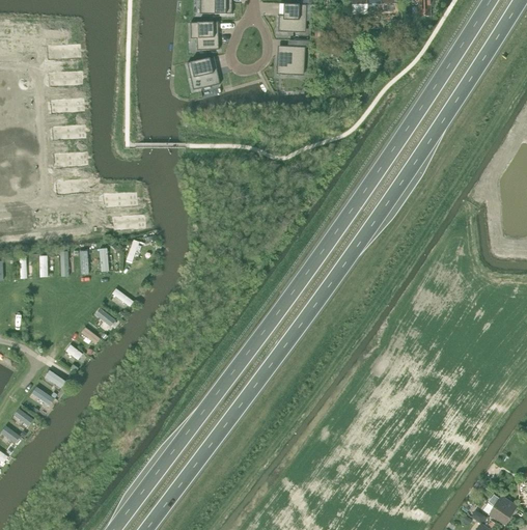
[(195,0),(196,4),(199,4),(199,14),(227,14),(227,2),(222,2),(221,0),(195,0)]
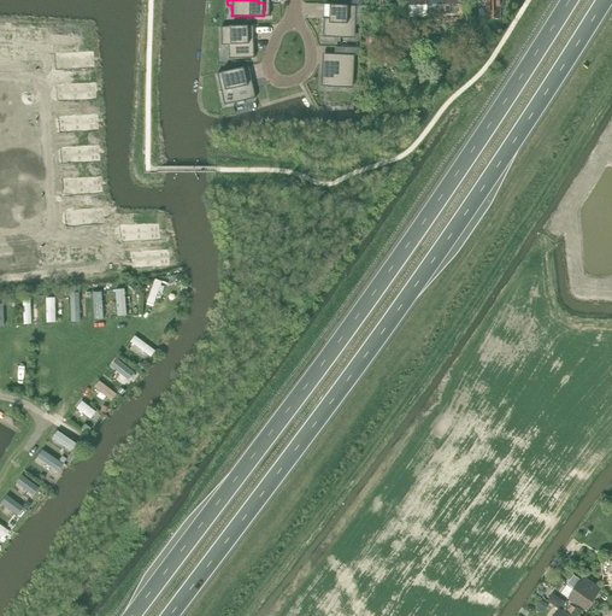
[(371,0),(372,9),(371,12),(377,12),(386,12),(386,5),(383,5),(383,0),(371,0)]
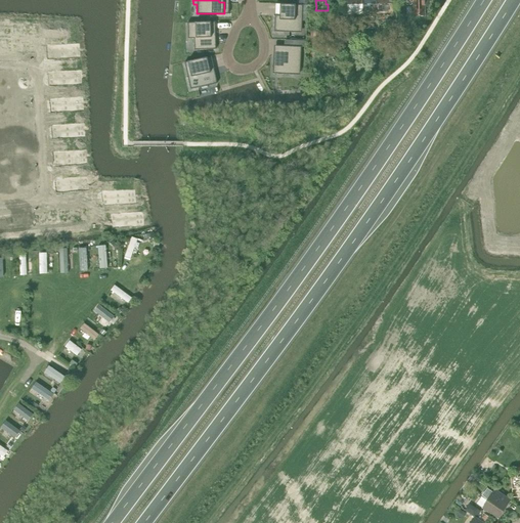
[(341,17),(357,16),(356,0),(340,0),(340,4),(339,4),(339,13),(341,13),(341,17)]
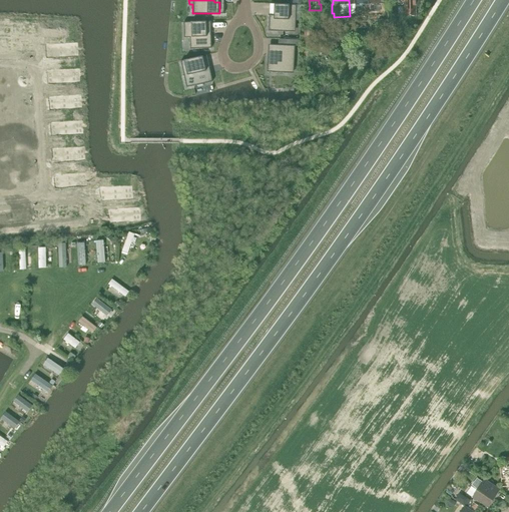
[(350,22),(385,21),(384,0),(349,0),(350,16),(350,22)]
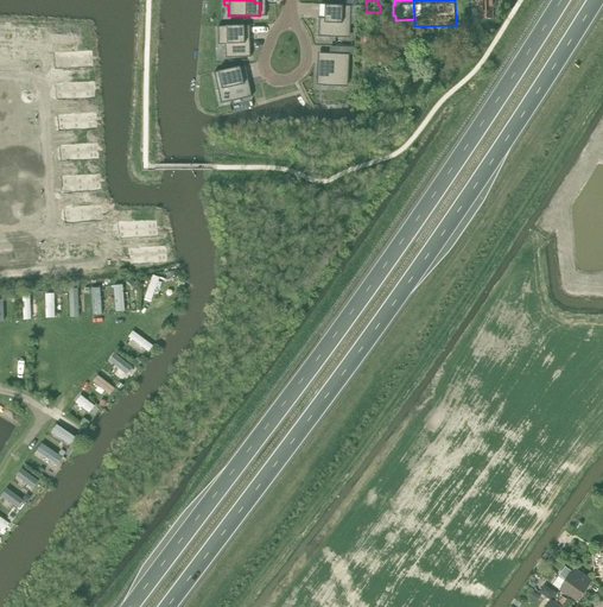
[(474,18),(488,18),(486,0),(469,0),(474,0),(474,18)]
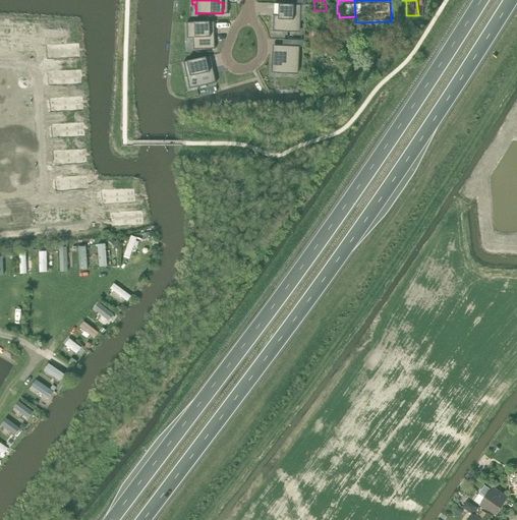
[(296,4),(274,3),(274,14),(269,14),(269,31),(290,32),(290,19),(296,20),(296,4)]
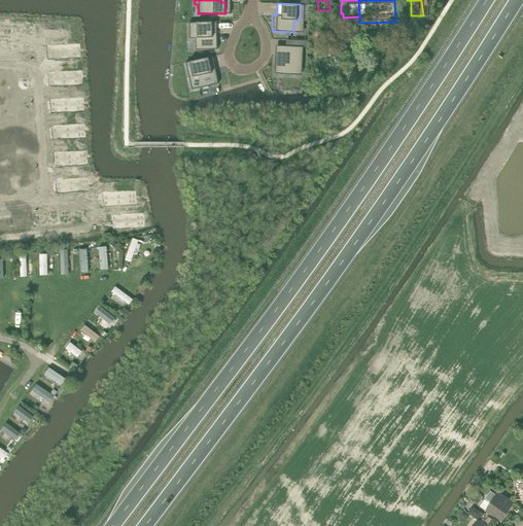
[(322,16),(322,10),(317,10),(318,7),(311,7),(310,16),(322,16)]
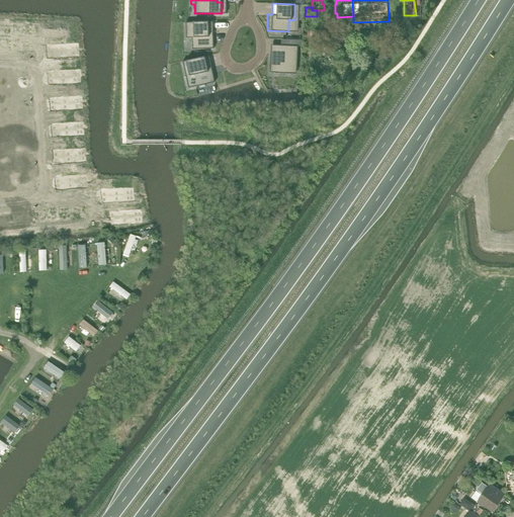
[(203,21),(181,21),(182,37),(187,37),(188,49),(209,48),(208,32),(204,32),(203,21)]
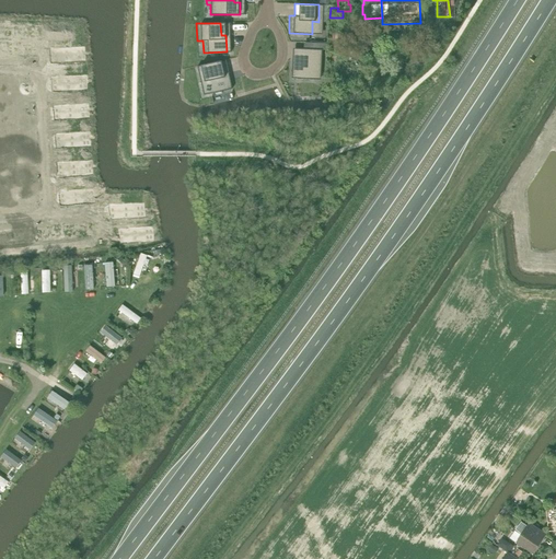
[(317,49),(293,48),(292,60),(288,60),(287,78),(311,79),(311,66),(316,66),(317,49)]
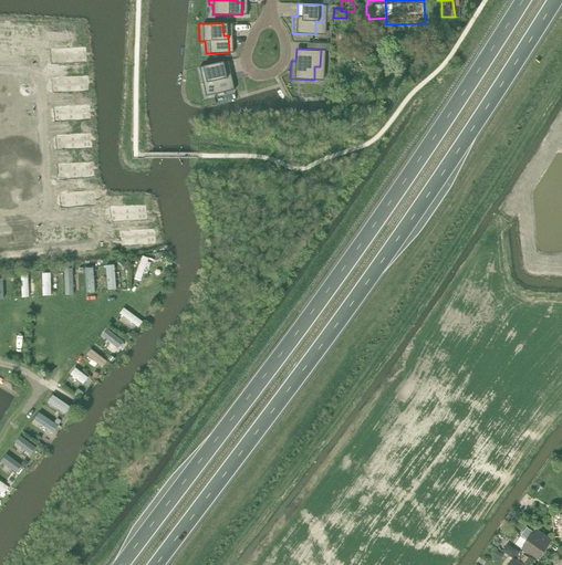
[(330,60),(329,73),(341,73),(341,60),(330,60)]
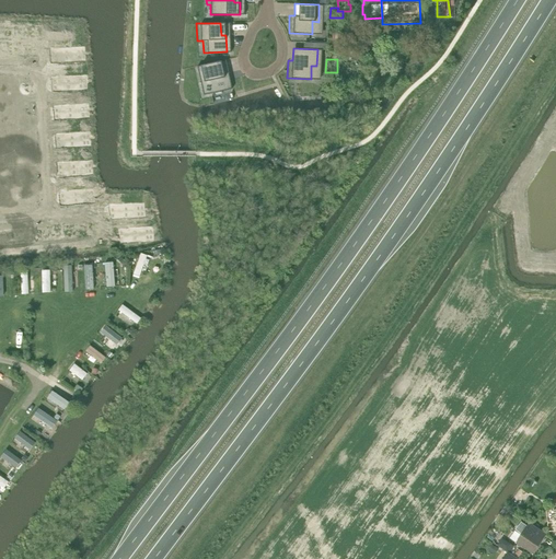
[(217,60),(193,66),(199,94),(228,89),(224,71),(219,72),(217,60)]
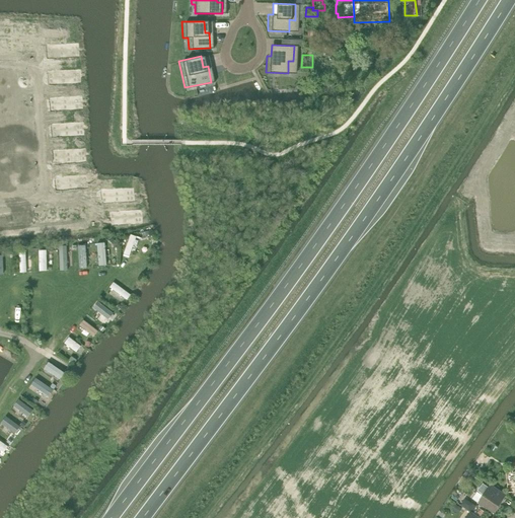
[(345,56),(335,56),(336,65),(345,64),(345,56)]
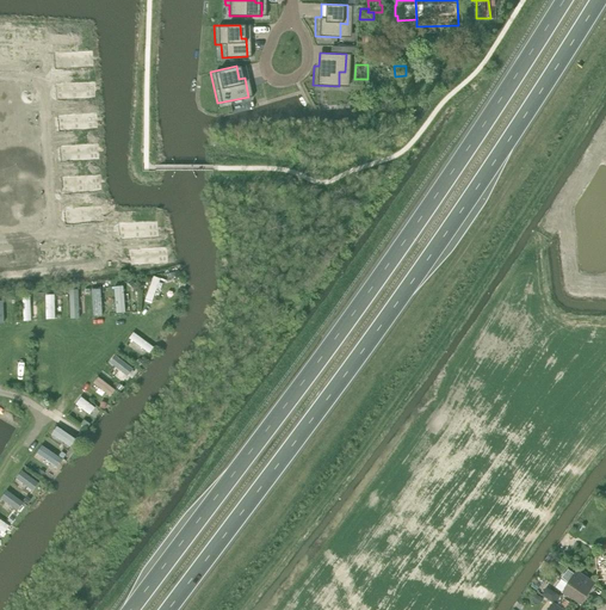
[(153,275),(143,299),(150,301),(160,278),(153,275)]
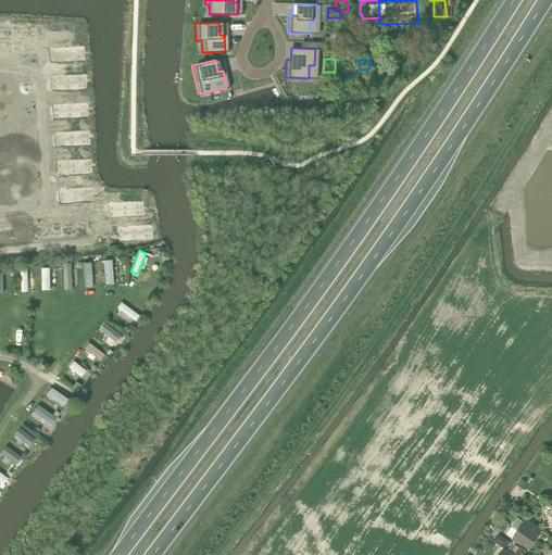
[(103,260),(104,285),(113,285),(112,260),(103,260)]
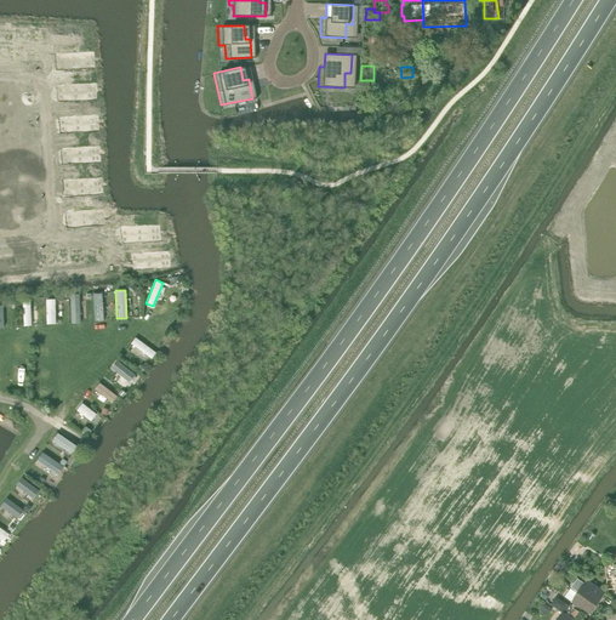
[(150,316),(152,324),(172,322),(171,313),(150,316)]
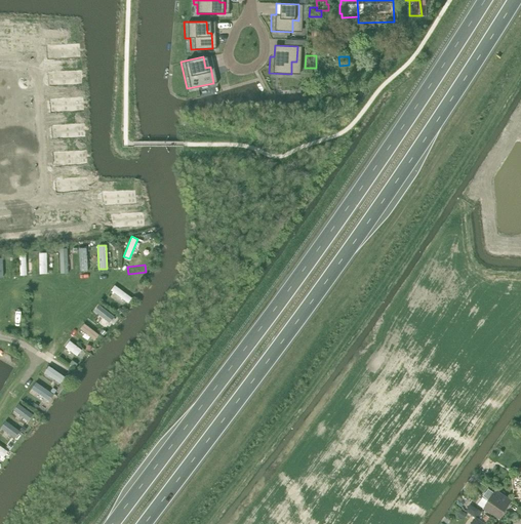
[(128,303),(132,295),(113,284),(110,290),(128,303)]
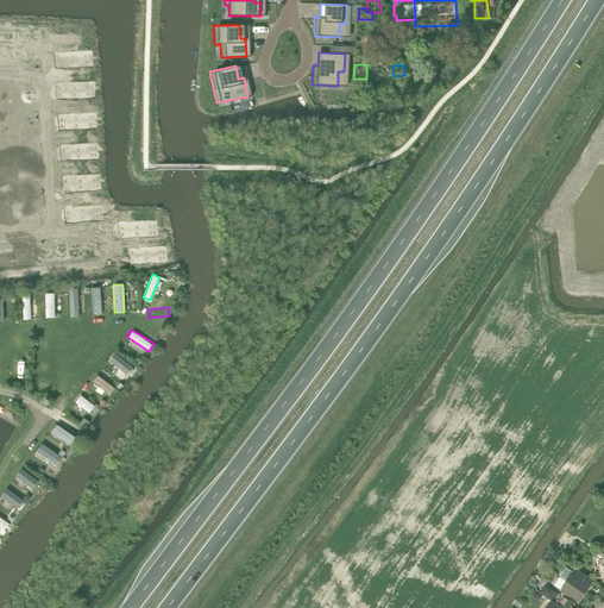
[(114,353),(107,362),(121,373),(129,364),(114,353)]
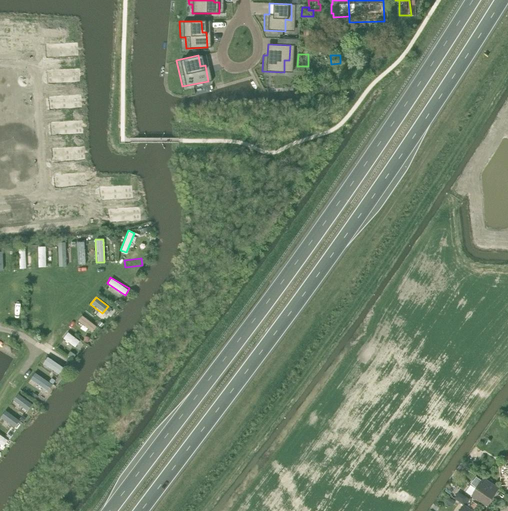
[(93,332),(97,326),(81,315),(77,322),(93,332)]
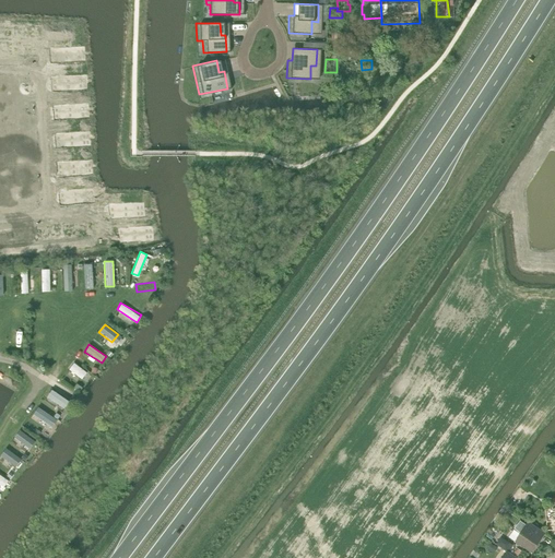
[(73,361),(68,369),(81,379),(86,371),(73,361)]
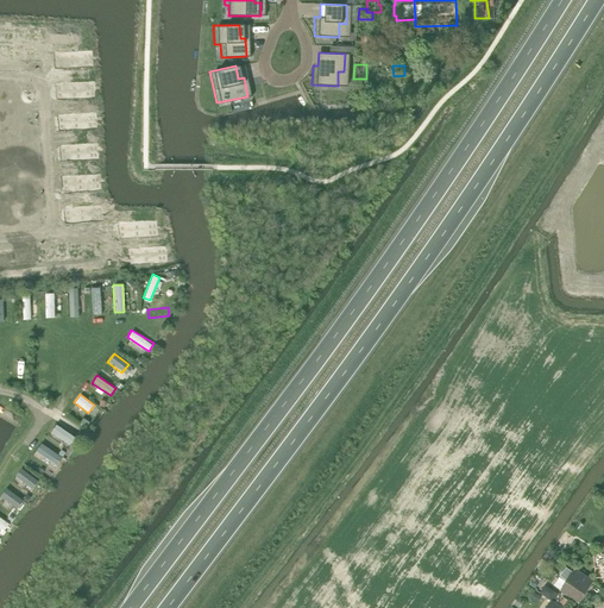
[(70,445),(75,436),(55,424),(49,433),(70,445)]
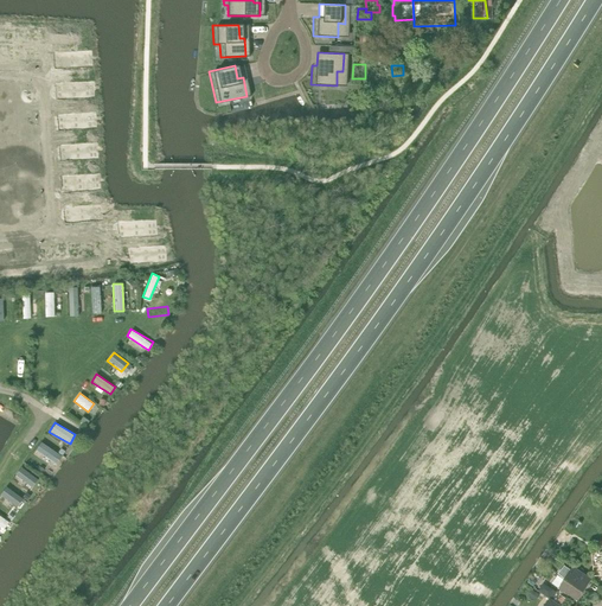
[(32,488),(38,478),(20,466),(13,476),(32,488)]
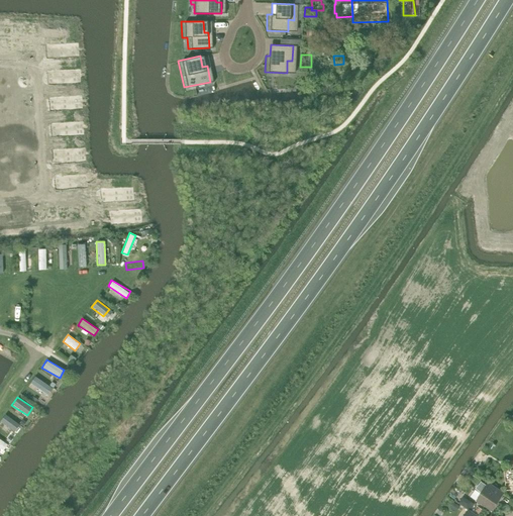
[(14,433),(20,425),(5,413),(0,420),(0,422),(14,433)]
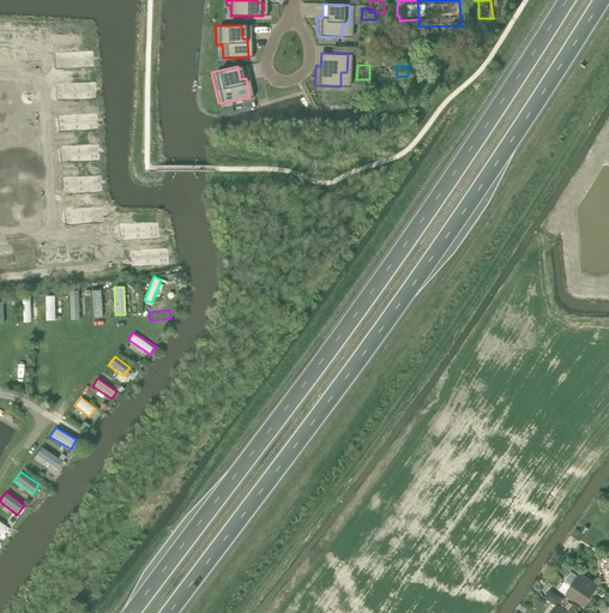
[(0,533),(4,535),(10,527),(0,520),(0,533)]
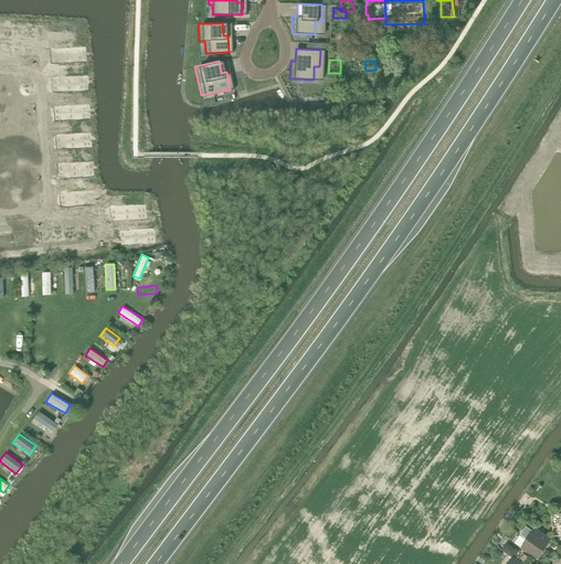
[(521,539),(516,546),(532,559),(546,539),(529,527),(527,530),(521,525),(516,533),(521,539)]
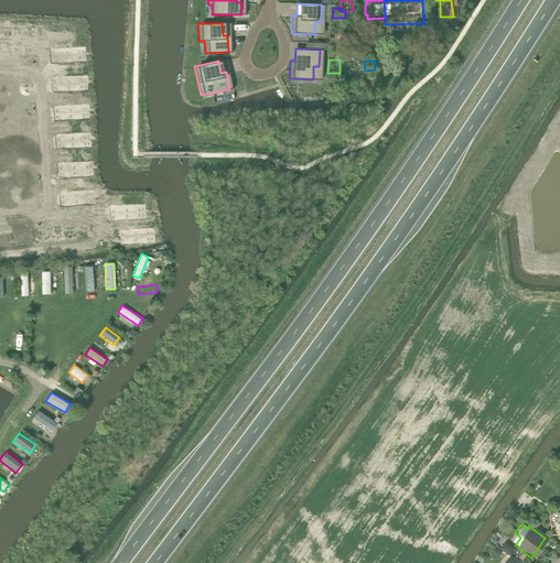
[(501,541),(496,547),(505,552),(508,547),(501,541)]
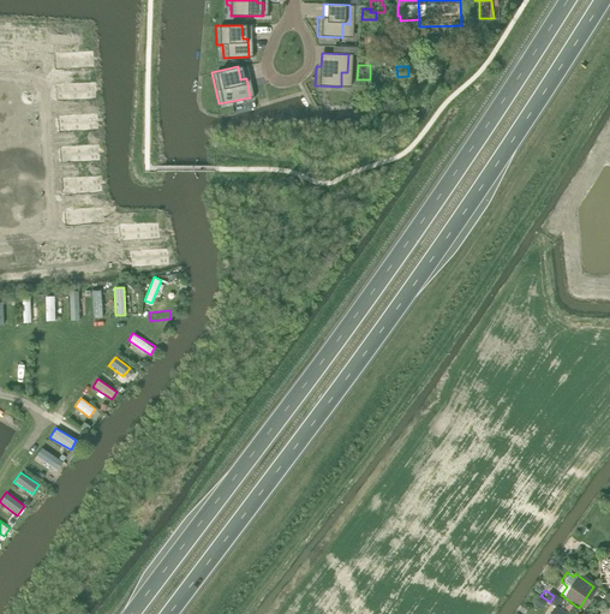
[(537,608),(542,602),(533,596),(528,603),(537,608)]
